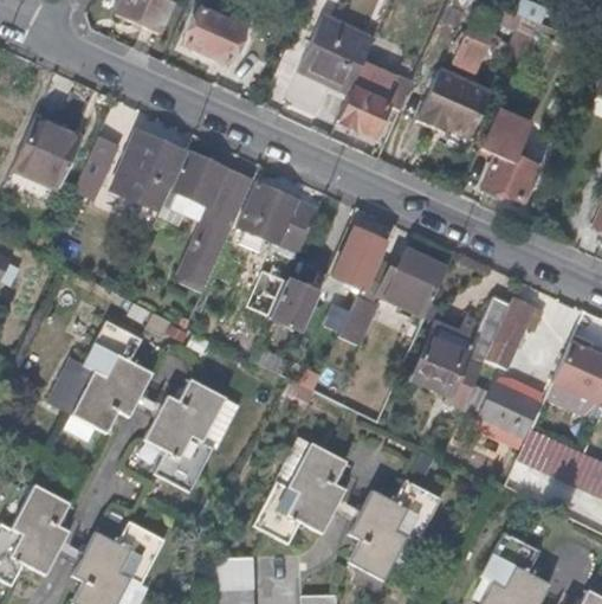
[(120,0),(116,12),(160,31),(174,0),(120,0)]
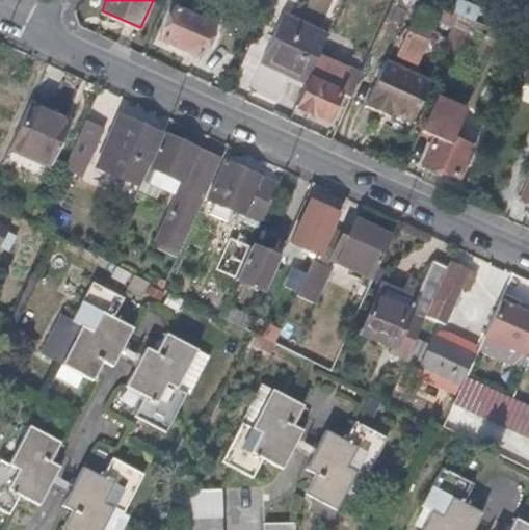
[(397,0),(391,16),(410,24),(419,0),(397,0)]
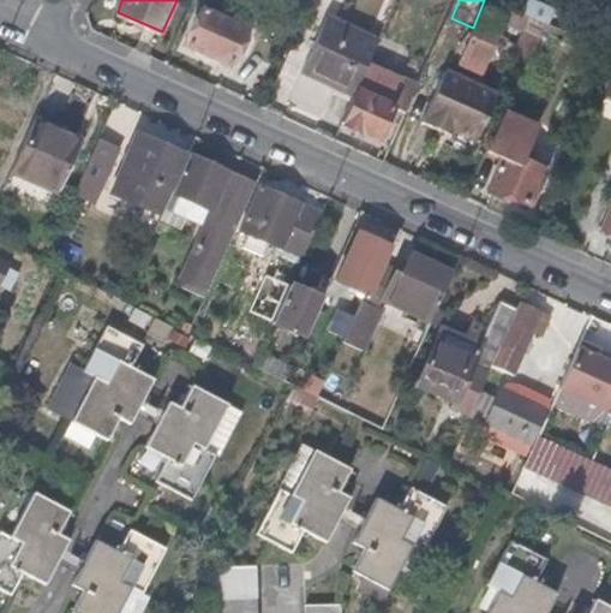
[(484,0),(473,28),(459,61),(483,72),(511,3),(505,0),(484,0)]
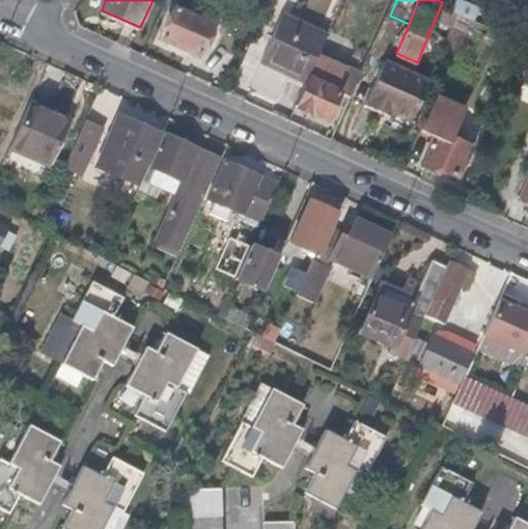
[(202,57),(223,10),(207,3),(202,17),(181,5),(165,39),(202,57)]
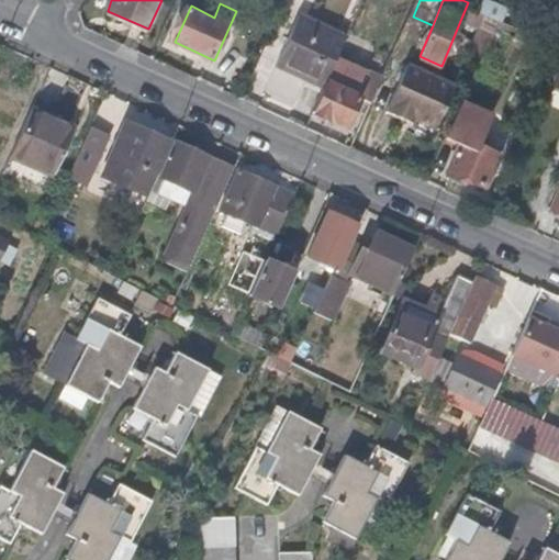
[(472,79),(499,17),(488,11),(460,74),(472,79)]
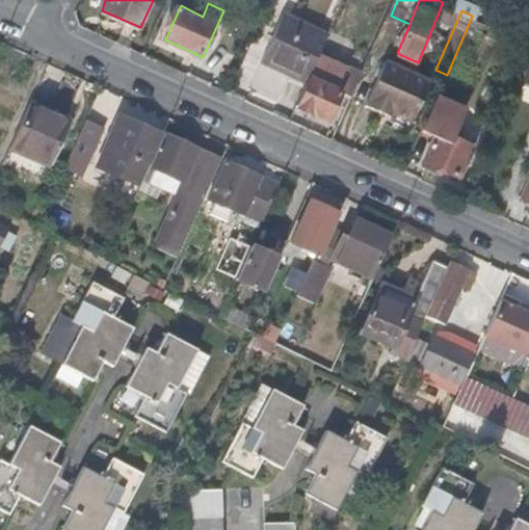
[(321,52),(331,32),(286,14),(264,60),(293,74),(309,81),(321,52)]
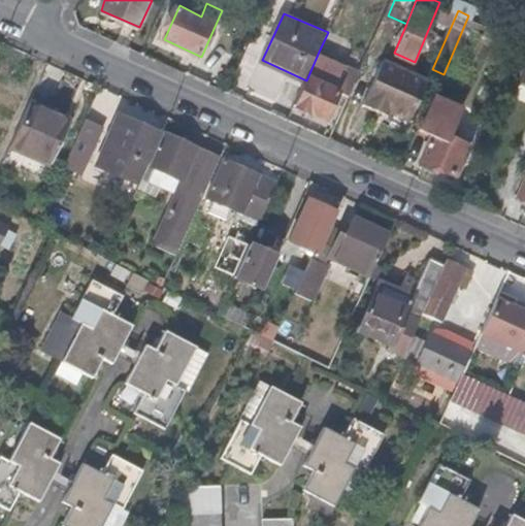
[(362,70),(319,52),(306,80),(304,86),(296,102),(334,119),(345,93),(351,95),(362,70)]
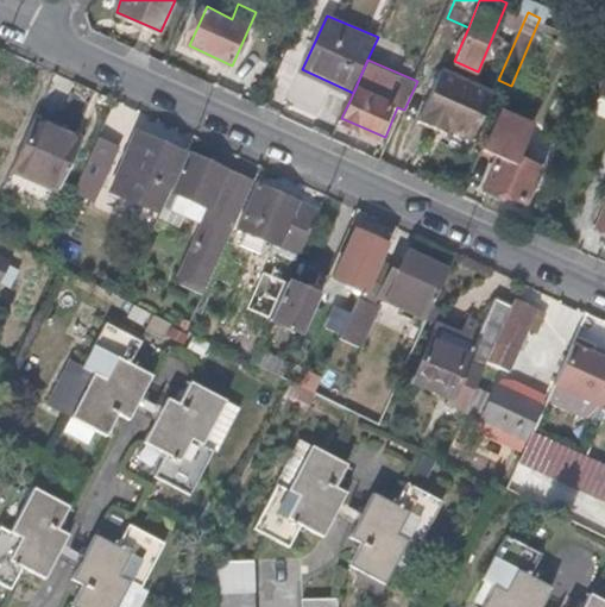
[(476,135),(497,86),(446,62),(422,117),(442,126),(445,121),(476,135)]
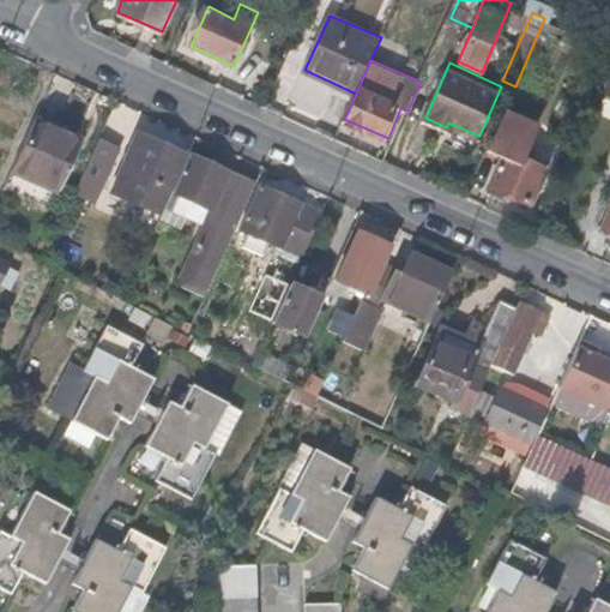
[(356,94),(338,85),(334,91),(354,100),(356,94)]
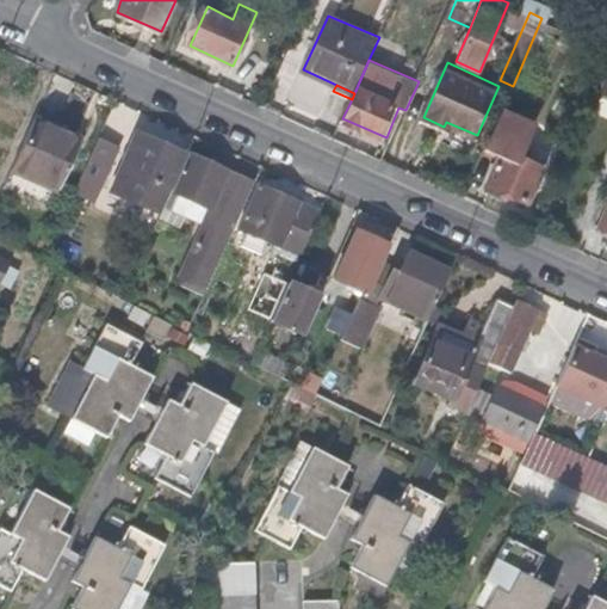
[(84,131),(39,111),(37,118),(80,139),(84,131)]
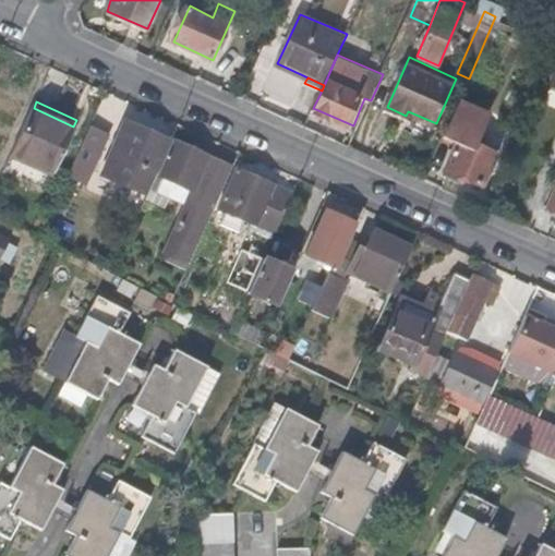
[(34,108),(14,150),(56,169),(73,127),(34,108)]
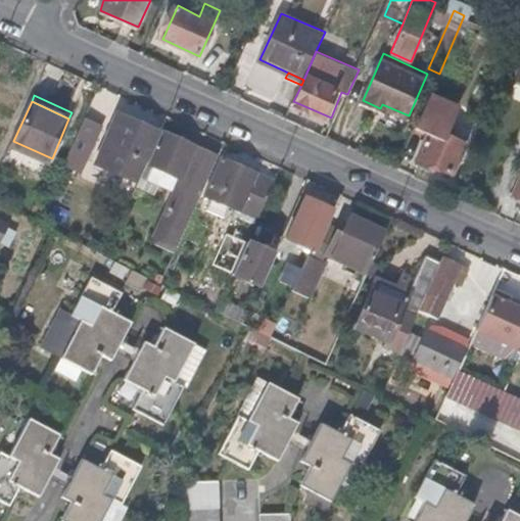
[(440,107),(427,101),(417,127),(430,133),(419,156),(456,173),(468,142),(450,134),(454,122),(437,114),(440,107)]
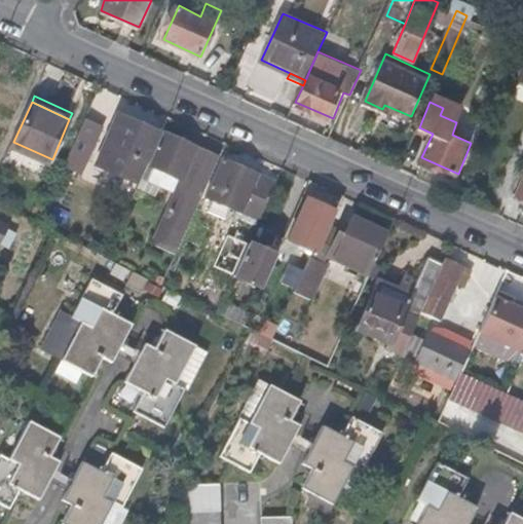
[(117,111),(113,122),(120,125),(124,114),(117,111)]
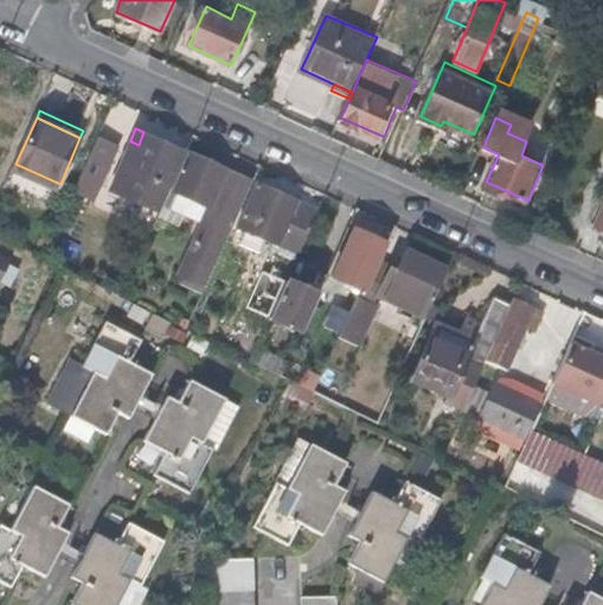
[(109,191),(161,215),(165,208),(173,188),(170,186),(185,150),(143,132),(139,145),(130,141),(109,191)]
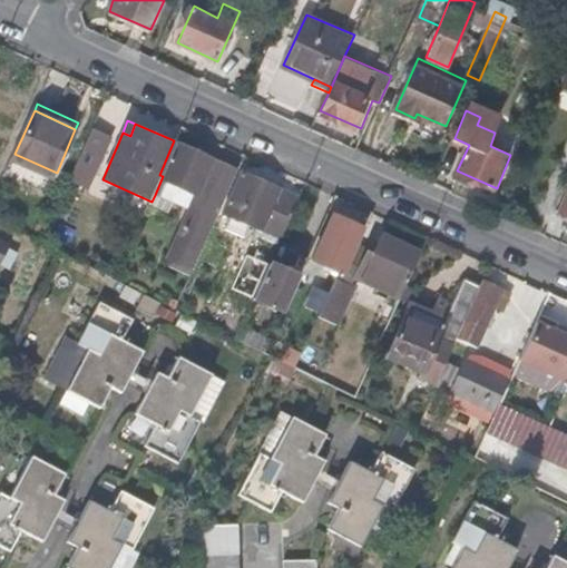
[(110,144),(91,135),(76,167),(96,176),(110,144)]
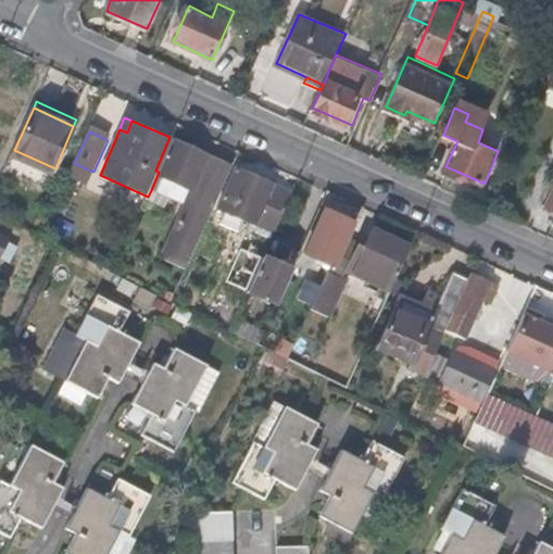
[(200,196),(217,156),(174,139),(159,172),(151,190),(170,199),(176,181),(195,190),(193,192),(200,196)]
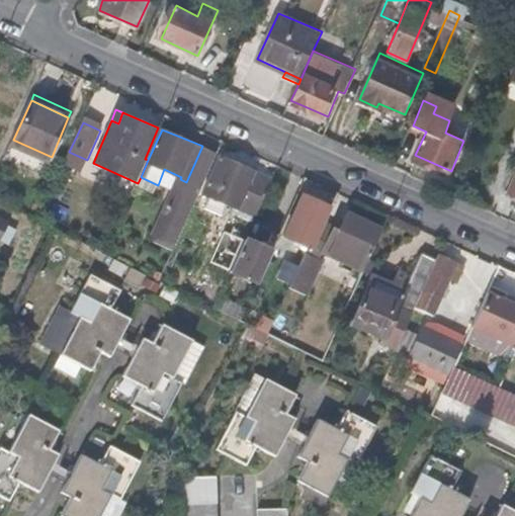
[(161,237),(177,244),(219,153),(202,146),(186,182),(180,195),(161,237)]
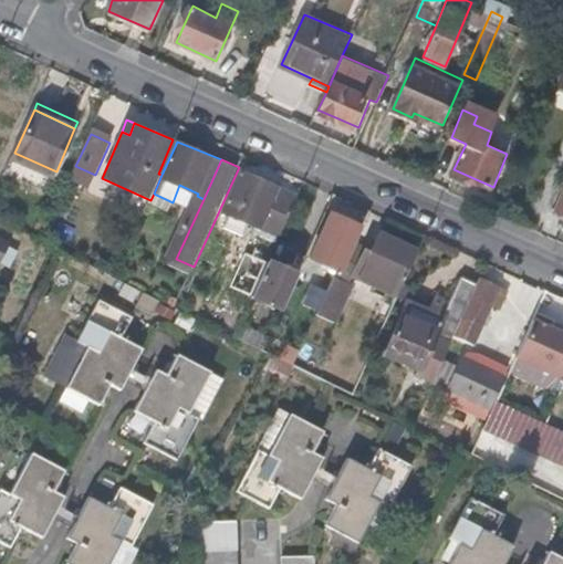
[(281,235),(299,196),(242,170),(225,209),(281,235)]
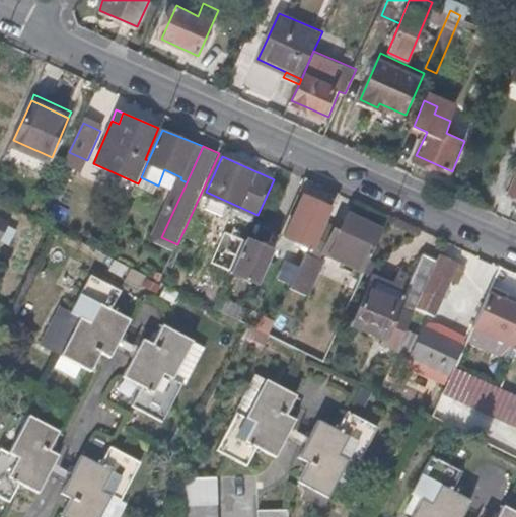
[(158,186),(180,196),(187,182),(180,179),(181,177),(164,169),(158,186)]
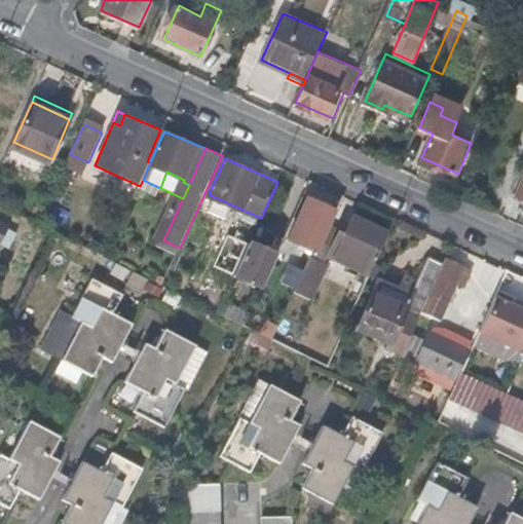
[(296,258),(308,263),(311,257),(329,223),(335,209),(309,197),(291,237),(303,242),(296,258)]
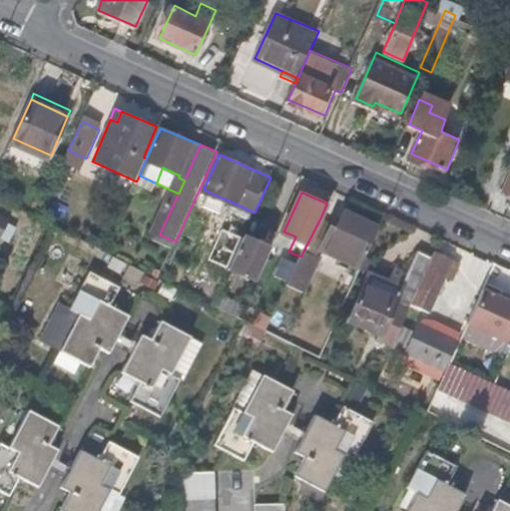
[(3,235),(11,219),(12,217),(0,210),(0,237),(1,238),(3,235)]
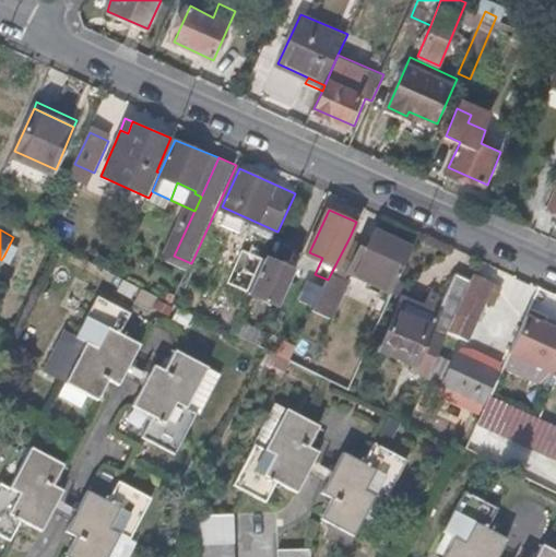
[(350,271),(393,292),(399,280),(415,246),(378,229),(370,247),(362,244),(350,271)]
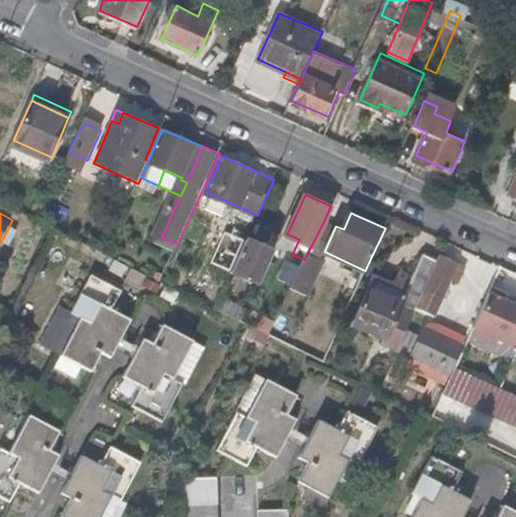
[(320,261),(324,251),(336,226),(325,221),(324,220),(307,253),(320,261)]
